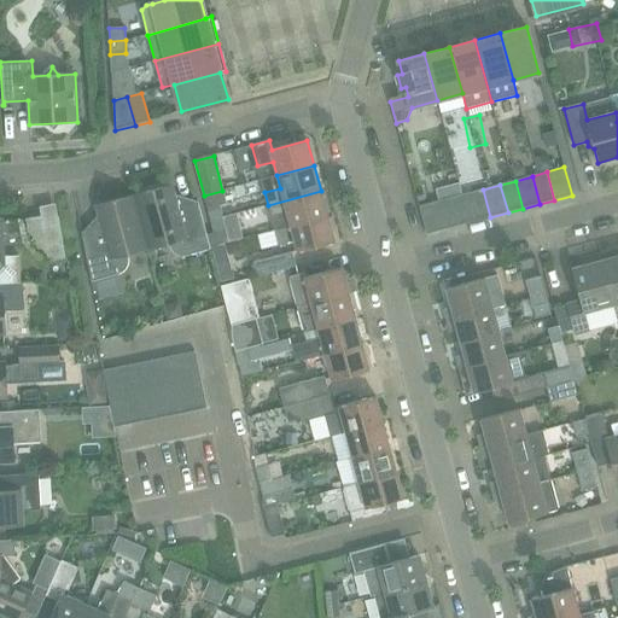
[(172,186),(134,197),(147,248),(169,243),(170,246),(172,249),(173,251),(175,254),(179,255),(182,256),(186,256),(210,249),(210,248),(207,234),(199,204),(178,210),(172,186)]
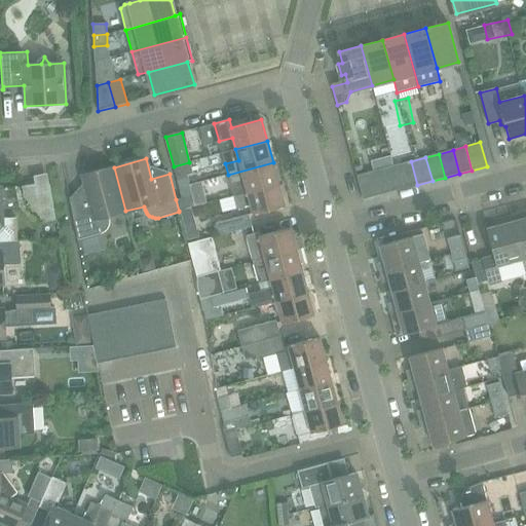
[(411,161),(399,164),(405,188),(417,185),(411,161)]
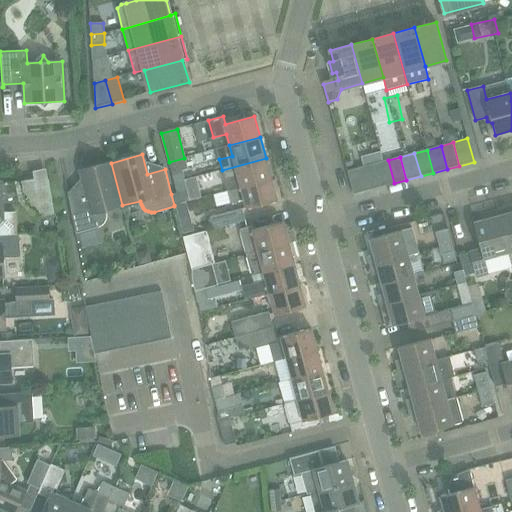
[(187,169),(184,158),(169,162),(172,172),(174,182),(184,180),(182,170),(187,169)]
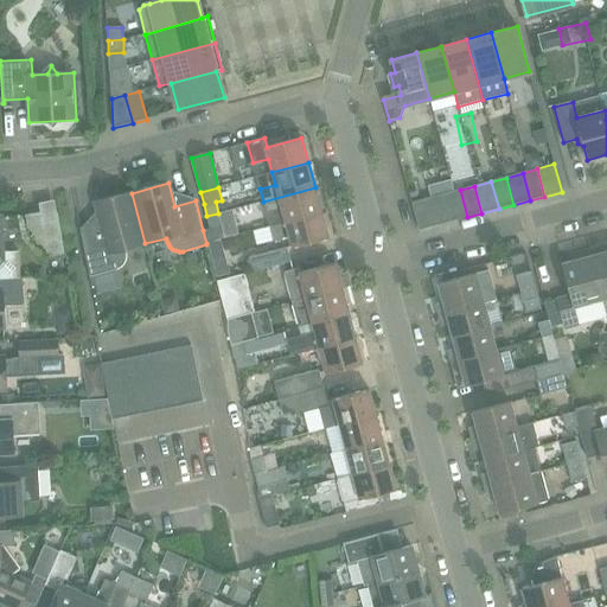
[(321,212),(315,187),(263,202),(267,212),(281,209),(285,222),(321,212)]
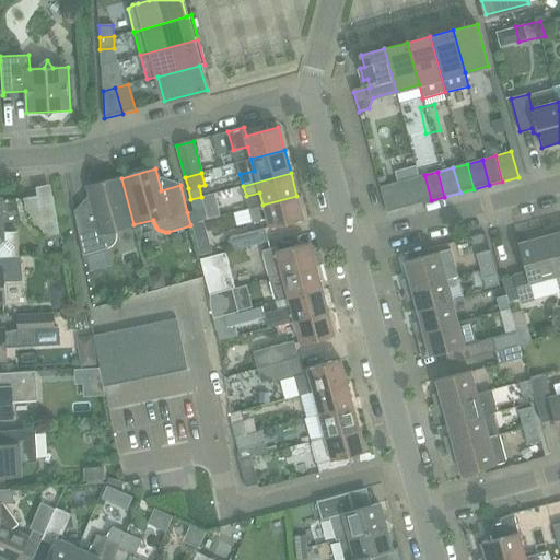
[(424,175),(409,179),(416,205),(431,200),(424,175)]
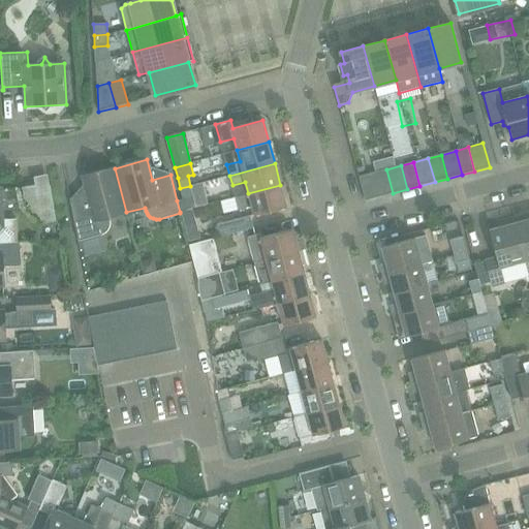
[(88,196),(70,201),(78,241),(79,241),(81,241),(101,235),(103,234),(105,232),(107,230),(109,229),(110,228),(110,226),(111,224),(111,222),(110,221),(109,217),(126,212),(115,168),(83,177),(85,185),(88,196)]
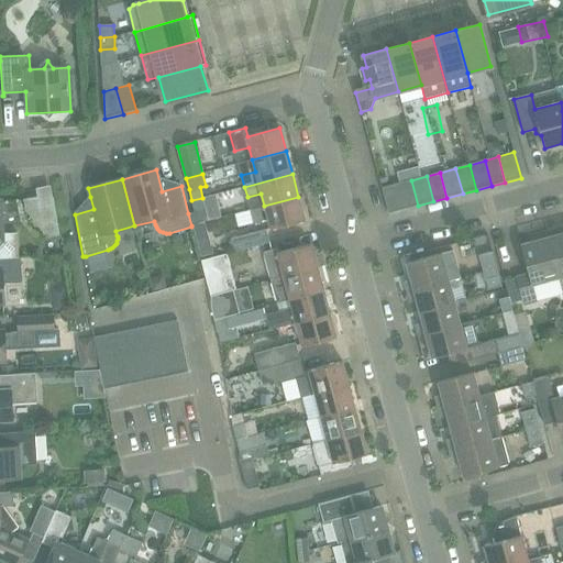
[(411,180),(397,184),(405,209),(418,206),(411,180)]
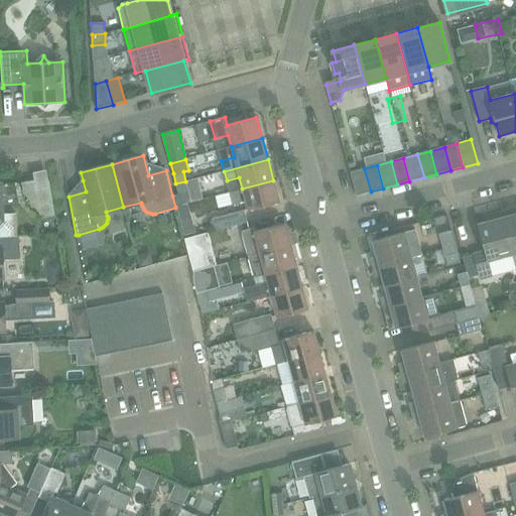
[(371,191),(364,168),(350,172),(356,196),(371,191)]
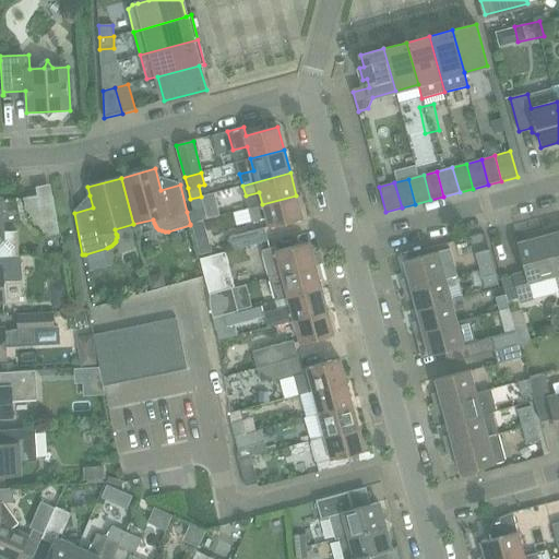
[(23,199),(26,210),(47,236),(59,234),(52,197),(51,197),(52,204),(40,206),(38,195),(23,199)]
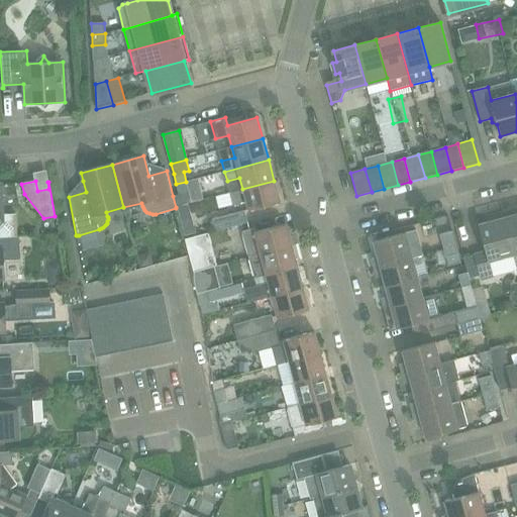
[(280,202),(274,181),(242,189),(229,193),(232,206),(246,202),(248,211),(280,202)]
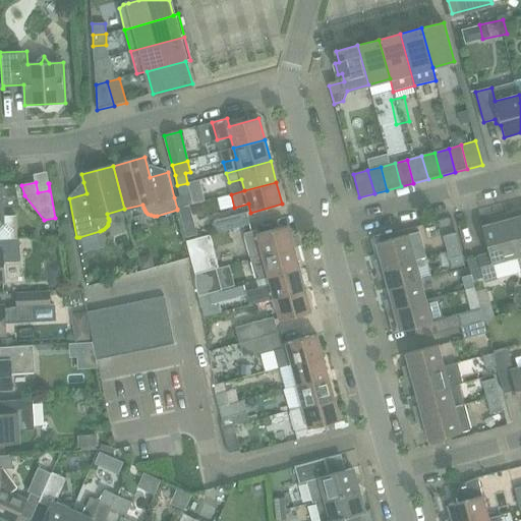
[(193,205),(187,183),(177,185),(180,196),(174,197),(177,209),(193,205)]
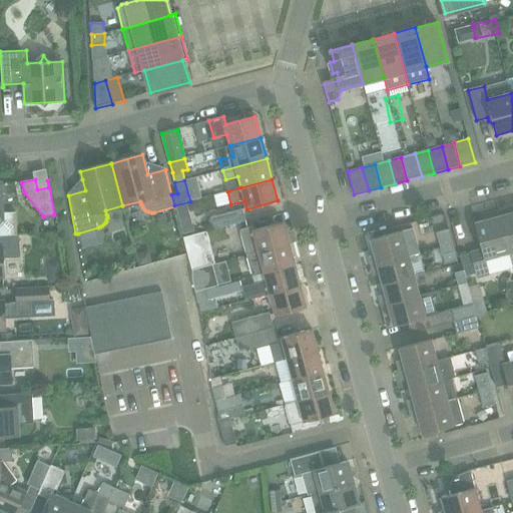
[(0,235),(17,234),(16,212),(3,212),(2,182),(0,182),(0,235)]
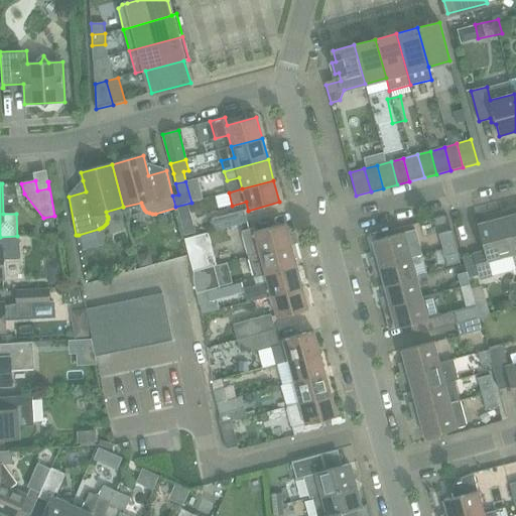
[(515,212),(515,209),(501,213),(512,254),(515,253),(515,212)]
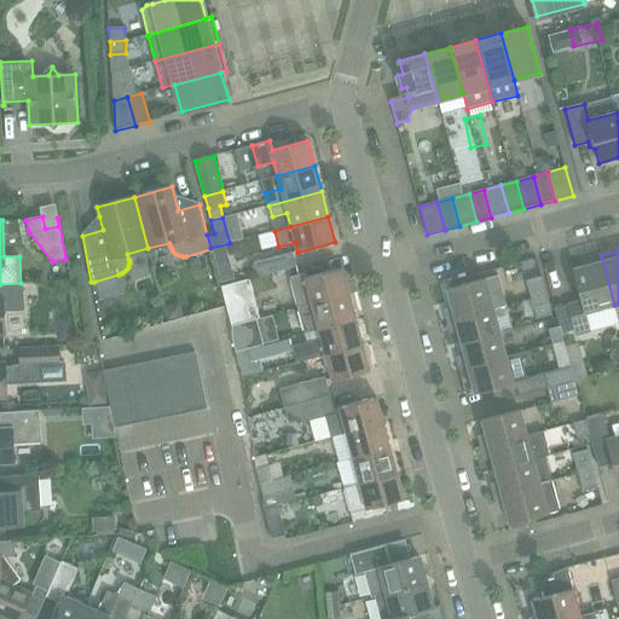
[(293,253),(254,262),(258,277),(296,267),(293,253)]
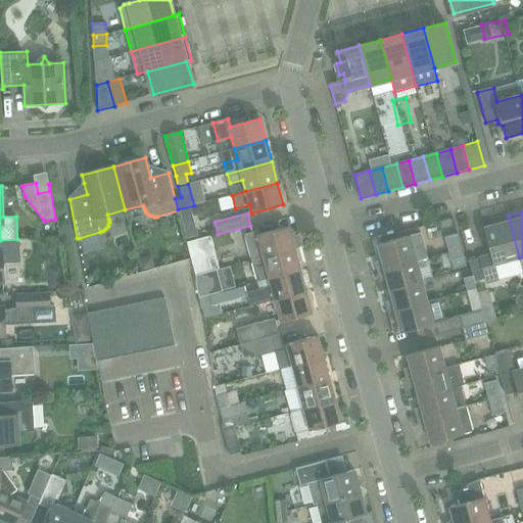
[(519,257),(508,216),(492,220),(493,225),(484,228),(491,254),(479,258),(485,279),(486,283),(498,280),(494,265),(519,257)]
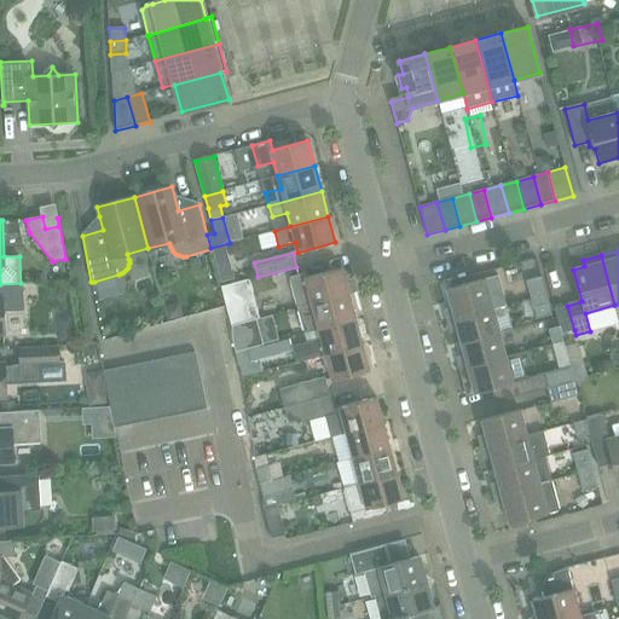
[(342,268),(306,278),(305,273),(289,277),(298,308),(350,294),(342,268)]
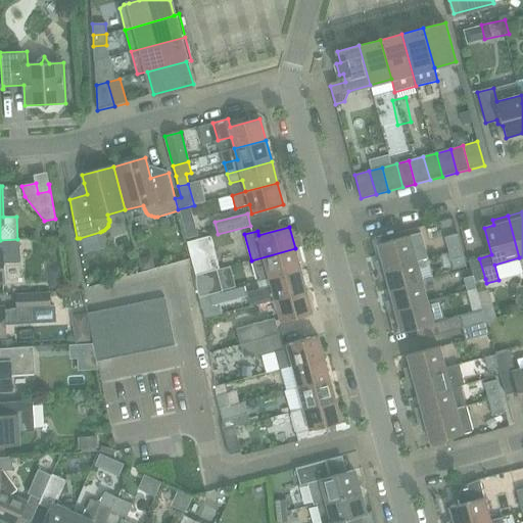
[(398,239),(397,233),(384,236),(386,242),(377,244),(382,260),(375,263),(377,272),(417,262),(428,258),(421,233),(398,239)]
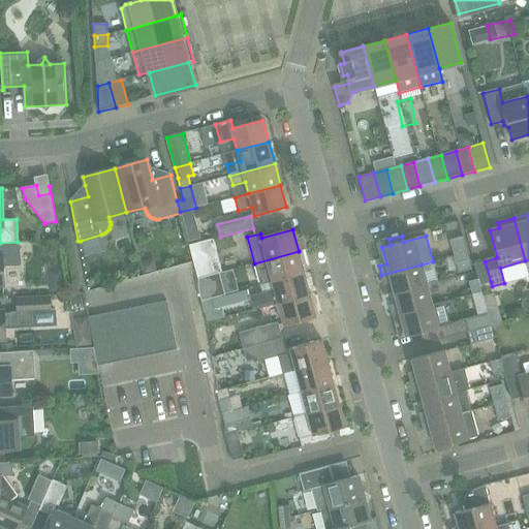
[(449,240),(456,263),(469,259),(463,237),(449,240)]
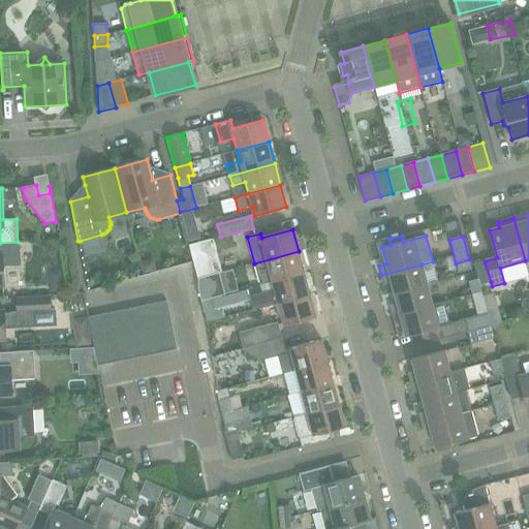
[(222,272),(213,239),(189,245),(197,278),(219,273),(222,272)]
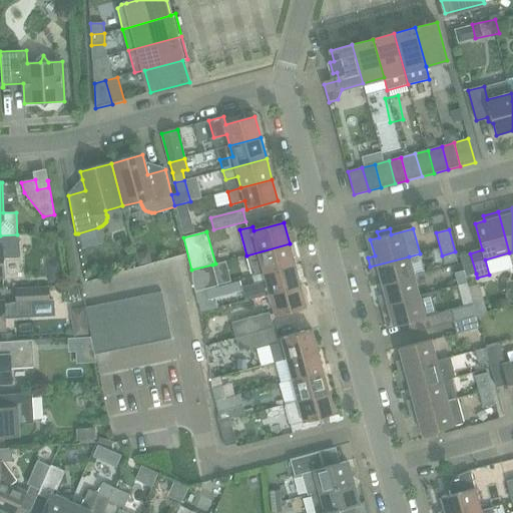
[(19,234),(17,234),(0,235),(0,276),(3,276),(2,261),(5,259),(20,258),(19,234)]
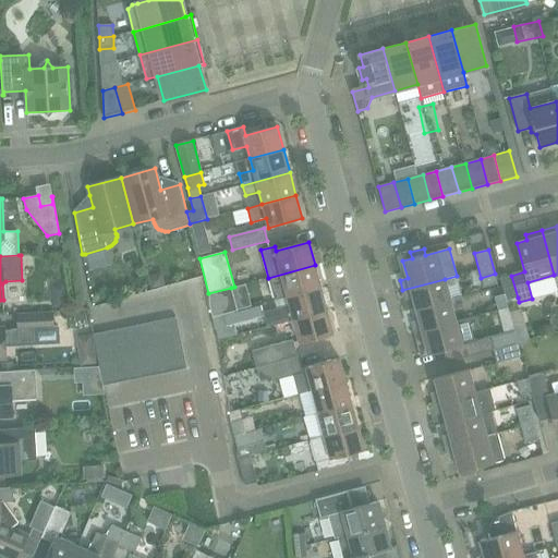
[(320,288),(315,265),(268,278),(275,301),(287,298),(320,288)]
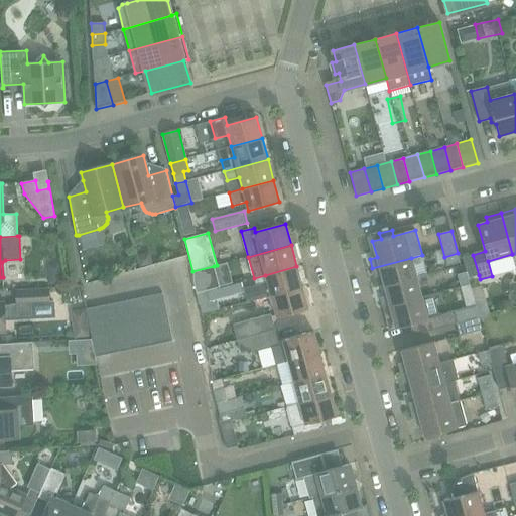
[(460,262),(458,253),(444,257),(447,266),(460,262)]
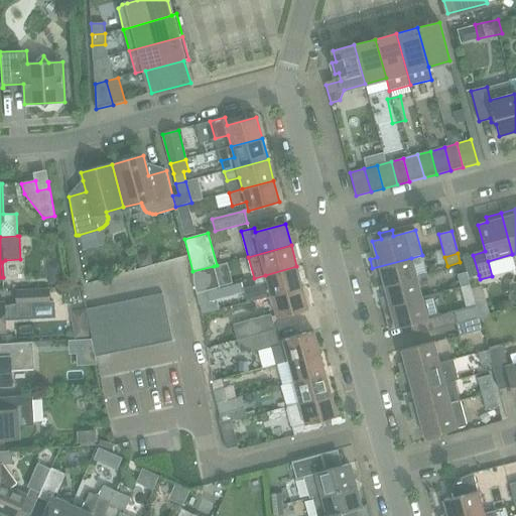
[(469,278),(479,275),(473,255),(463,258),(469,278)]
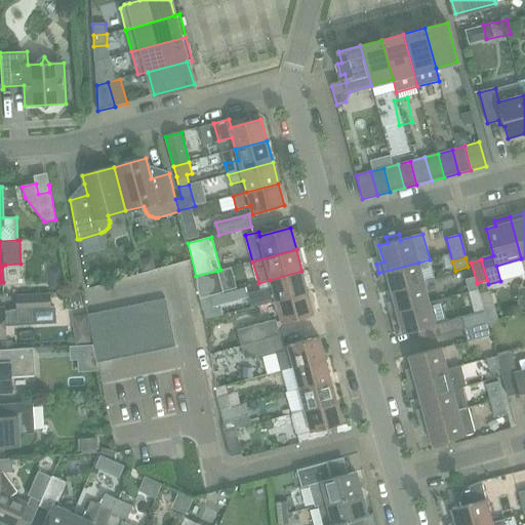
[(389,281),(391,291),(423,283),(418,263),(378,273),(381,283),(389,281)]
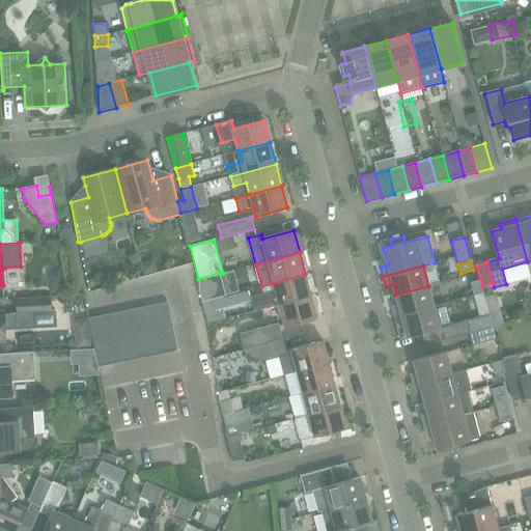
[(226,297),(220,274),(198,279),(199,291),(202,302),(212,300),(226,297)]
